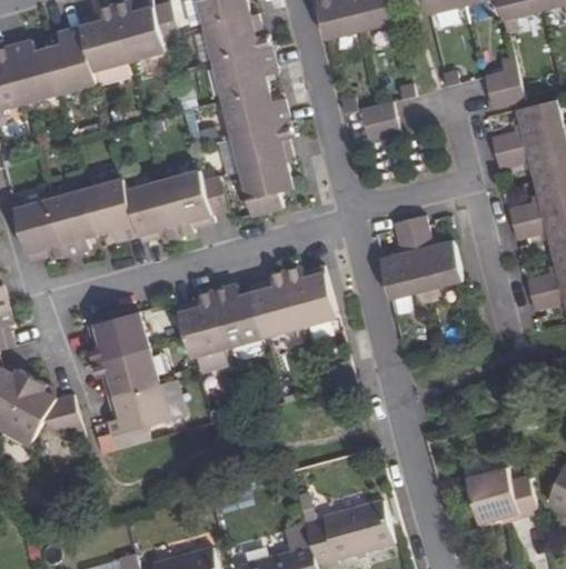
[(199,0),(206,26),(250,15),(246,0),(199,0)]
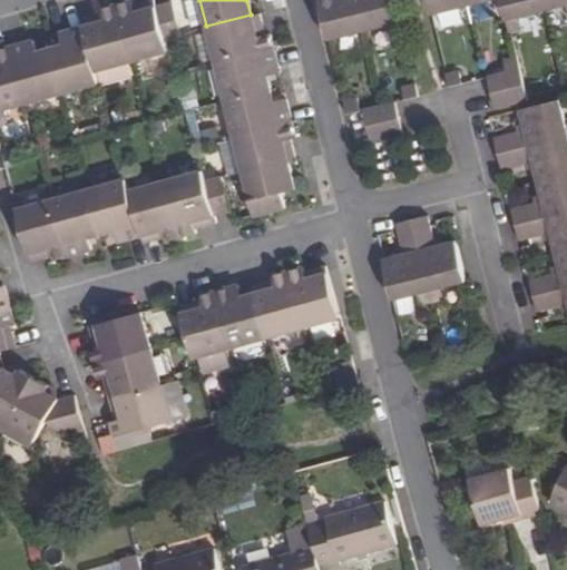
[(396,22),(390,0),(315,0),(326,40),(396,22)]
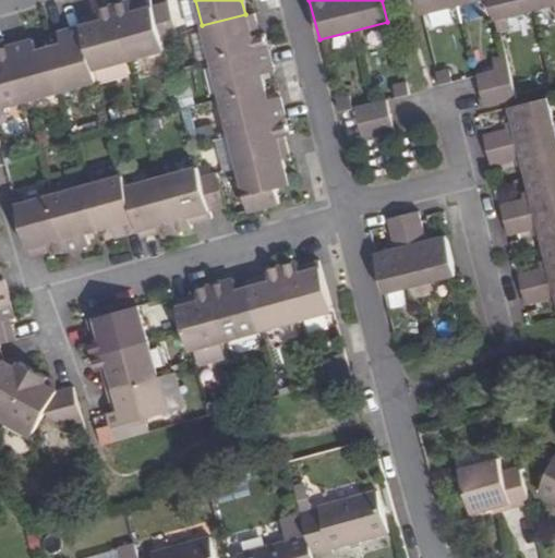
[(554,0),(413,0),(418,15),(480,0),(487,0),(493,19),(505,16),(528,11),(549,5),(554,3),(554,0)]
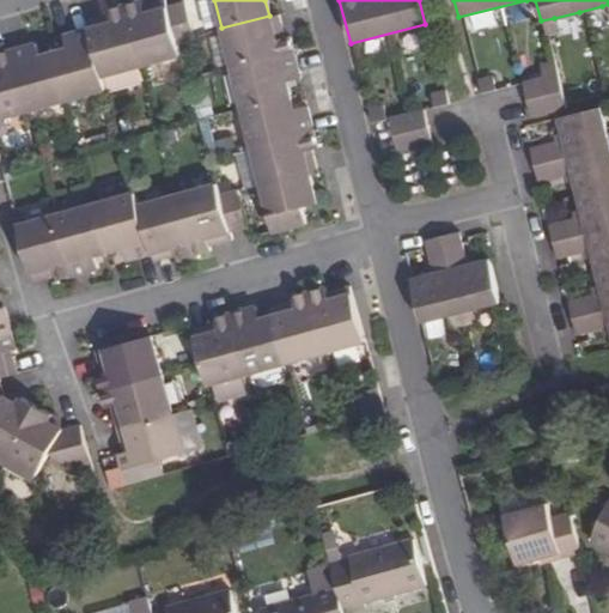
[(176,43),(165,7),(144,14),(140,1),(122,6),(139,66),(178,55),(176,43)]
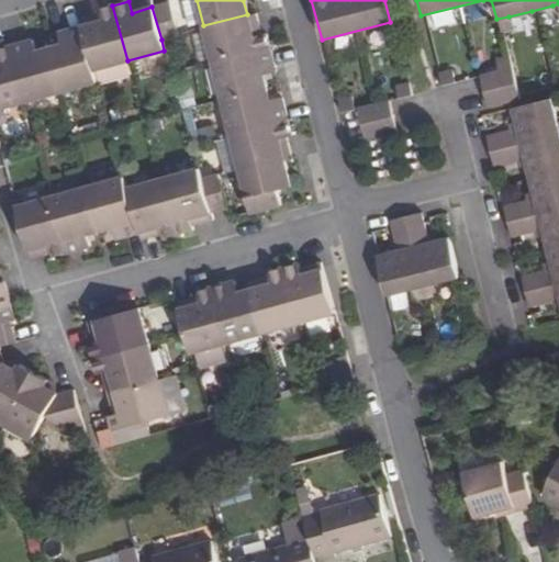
[(169,2),(152,7),(161,40),(178,35),(169,2)]
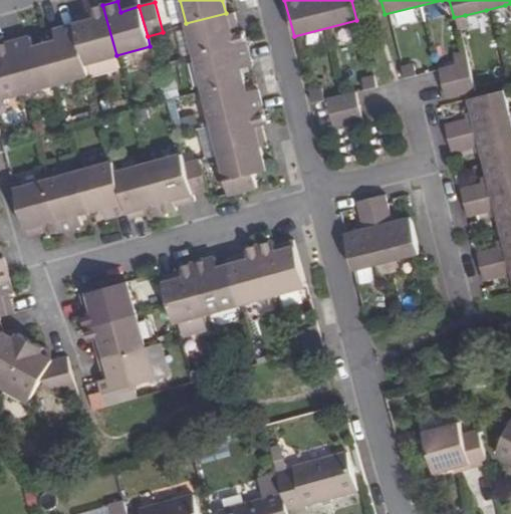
[(116,55),(102,5),(89,8),(92,19),(73,24),(84,64),(116,55)]
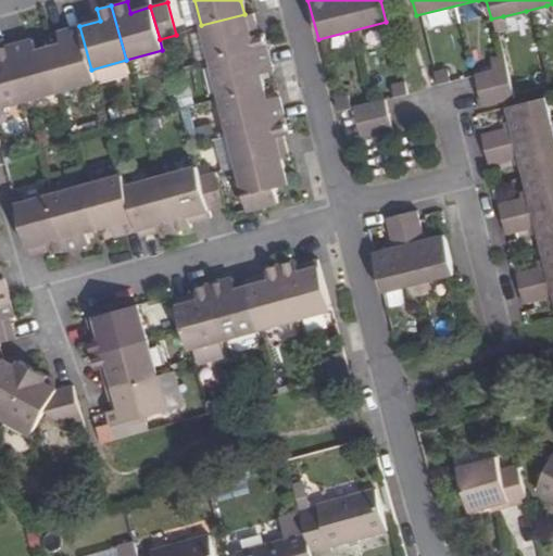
[(244,14),(201,25),(210,62),(265,48),(261,33),(249,36),(244,14)]
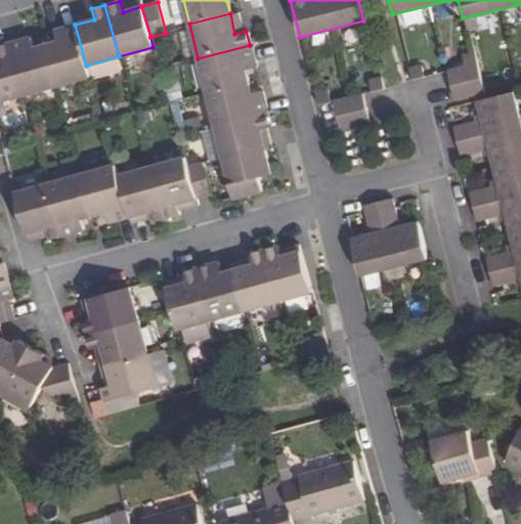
[(477,27),(474,15),(463,17),(466,30),(477,27)]
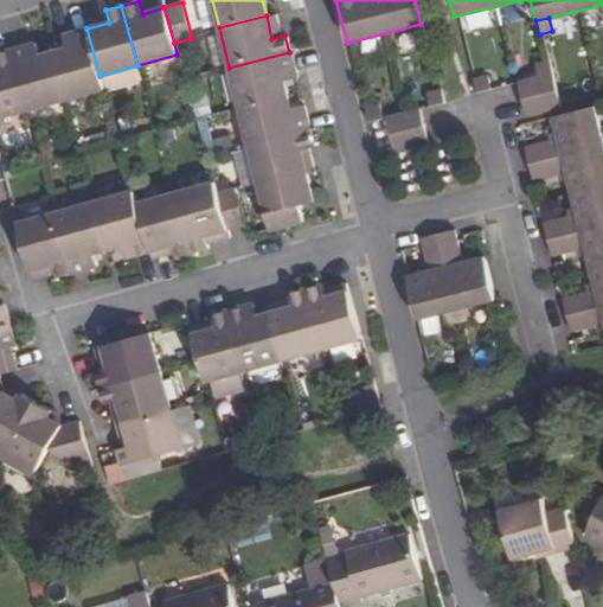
[(103,90),(100,76),(87,29),(62,36),(65,48),(51,51),(64,101),(103,90)]
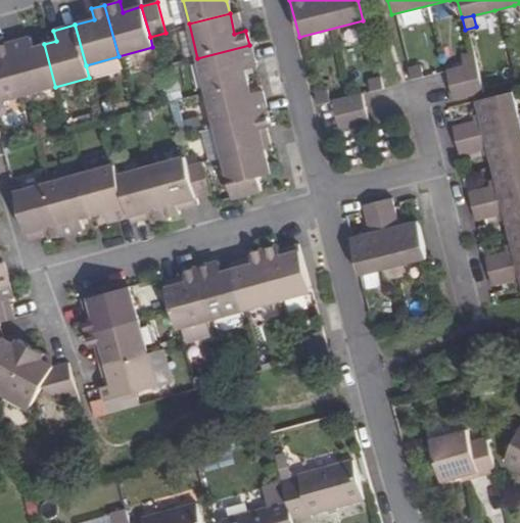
[(55,87),(44,44),(32,48),(29,38),(7,43),(21,96),(55,87)]
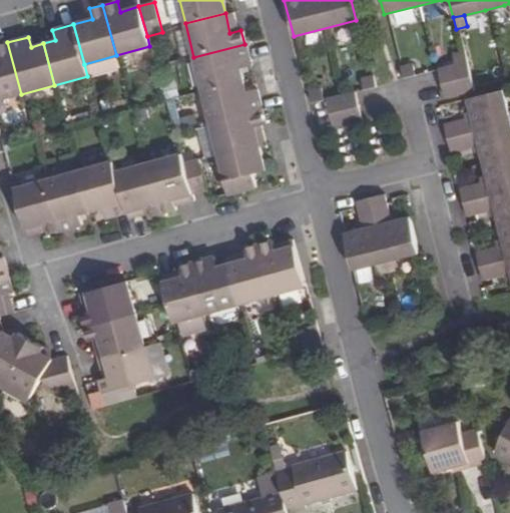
[(7,42),(0,44),(0,99),(21,94),(7,42)]
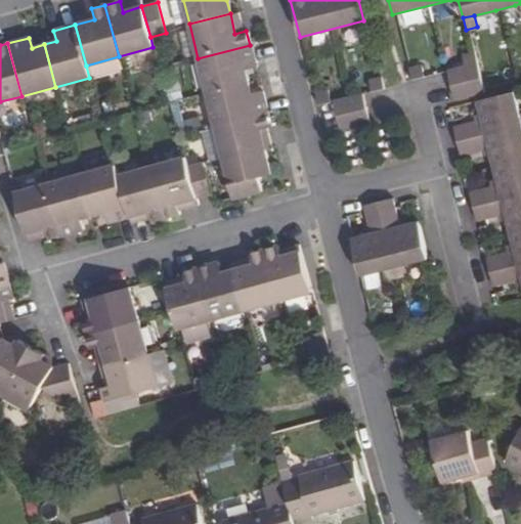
[(255,67),(250,45),(198,58),(206,92),(248,82),(245,70),(255,67)]
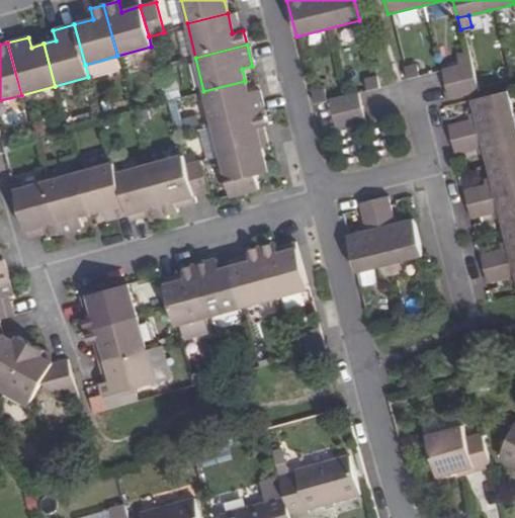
[(476,89),(465,52),(454,55),(456,67),(440,72),(446,96),(476,89)]
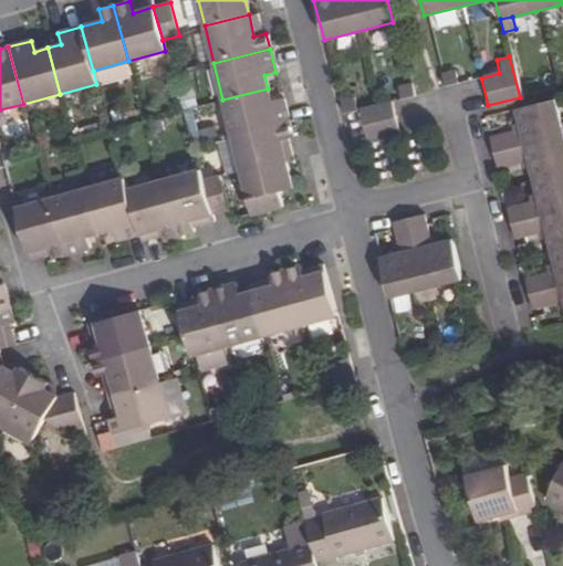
[(455,84),(452,72),(439,74),(440,87),(455,84)]
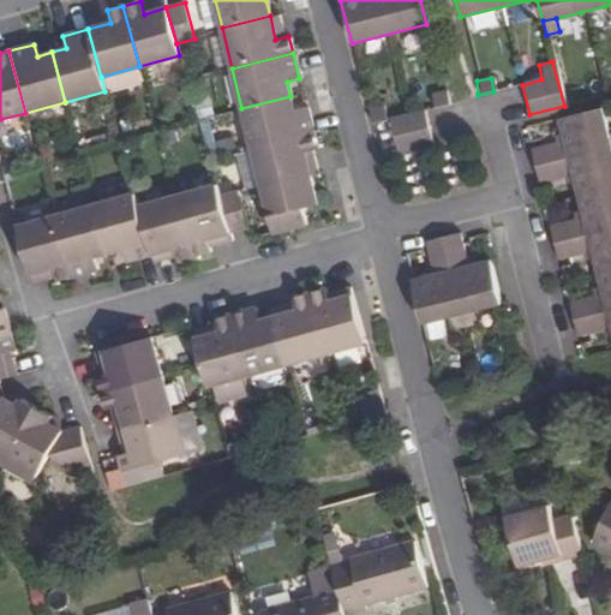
[(447,105),(443,90),(429,94),(432,107),(447,105)]
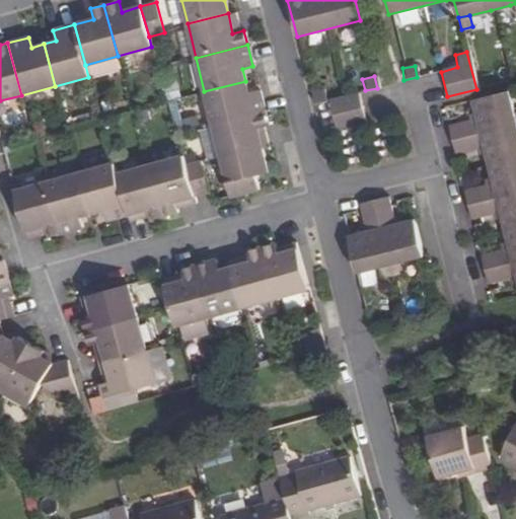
[(264,112),(259,89),(247,92),(245,81),(204,91),(212,124),(264,112)]
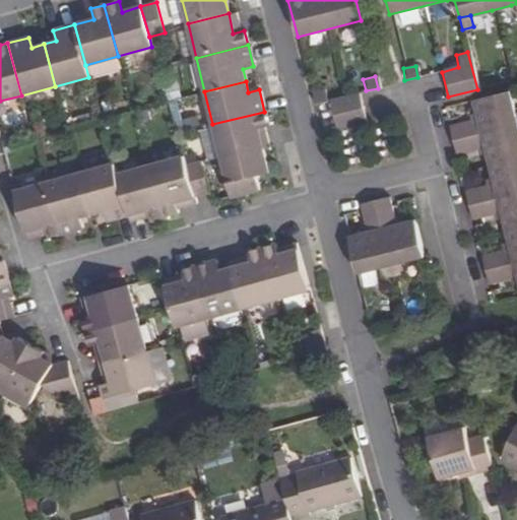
[(322,89),(312,91),(314,104),(325,101),(322,89)]
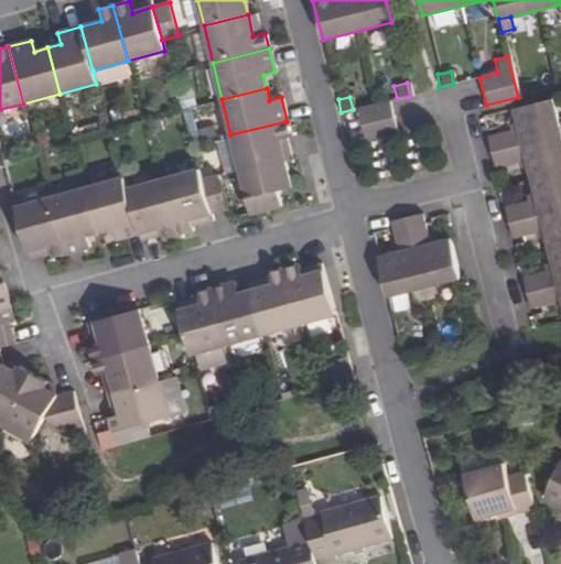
[(558,121),(552,98),(510,108),(515,128),(486,134),(494,165),(522,159),(532,199),(504,206),(511,237),(540,230),(549,268),(521,274),(529,307),(557,301),(560,317),(560,132),(560,133),(558,121)]
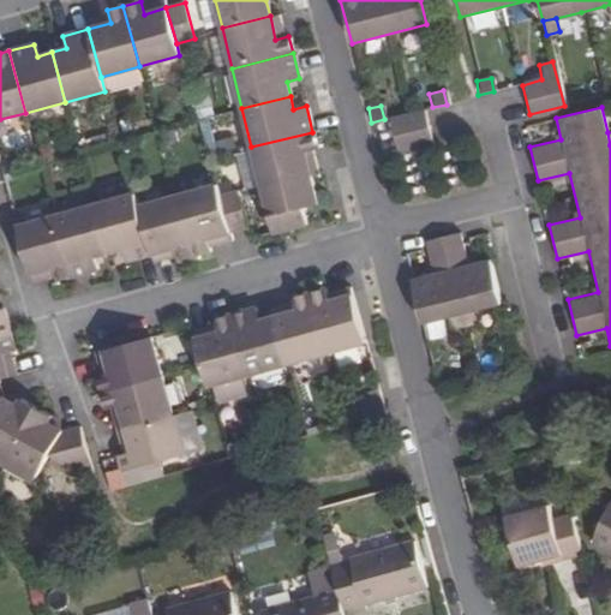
[(430,143),(421,111),(389,120),(397,153),(430,143)]
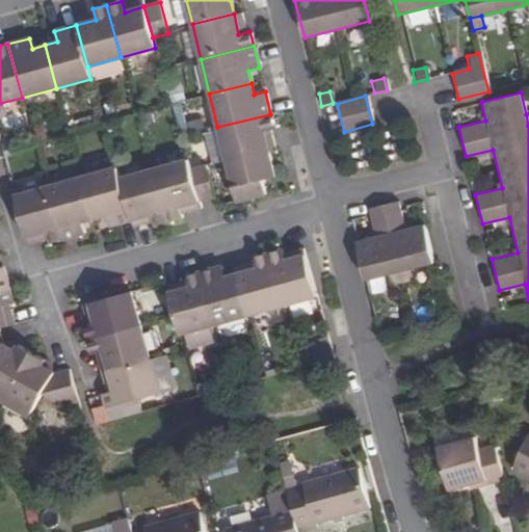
[(273,129),(270,114),(217,127),(226,160),(267,151),(263,131),(273,129)]
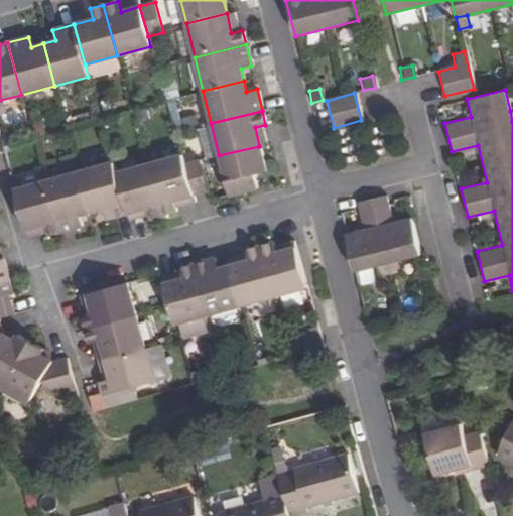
[(219,155),(211,123),(196,127),(204,159),(219,155)]
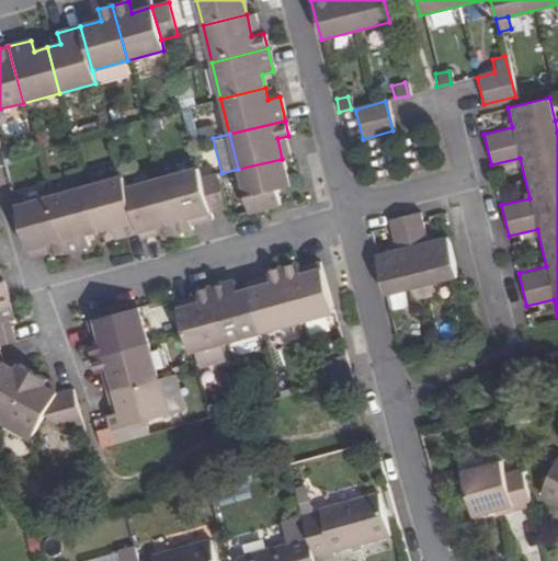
[(288,186),(282,159),(238,169),(249,212),(280,204),(276,190),(288,186)]
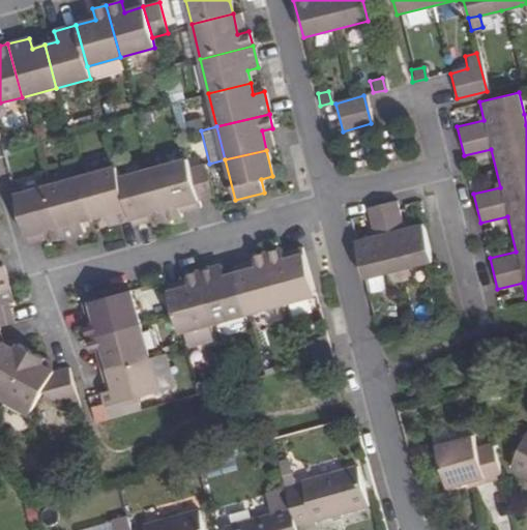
[(188,168),(186,159),(152,169),(166,219),(180,216),(178,205),(198,201),(188,168)]
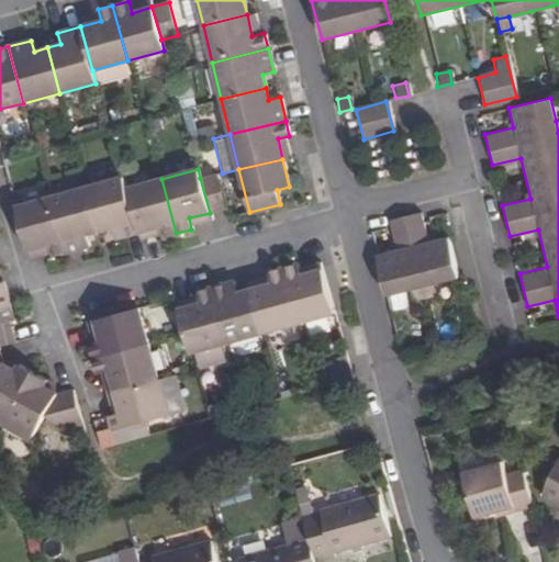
[(225,208),(217,173),(200,178),(210,213),(225,208)]
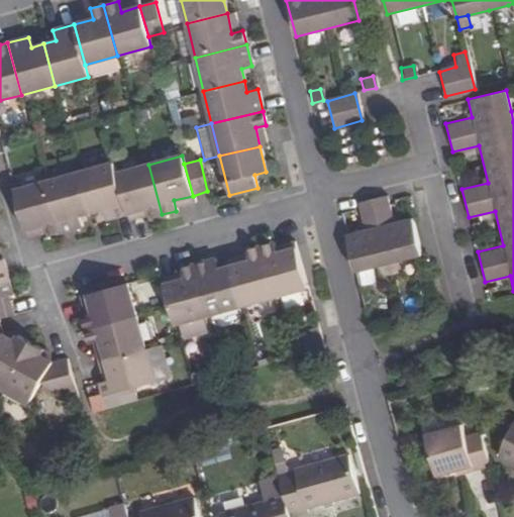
[(115,173),(112,162),(80,171),(90,212),(102,208),(105,218),(126,213),(115,173)]
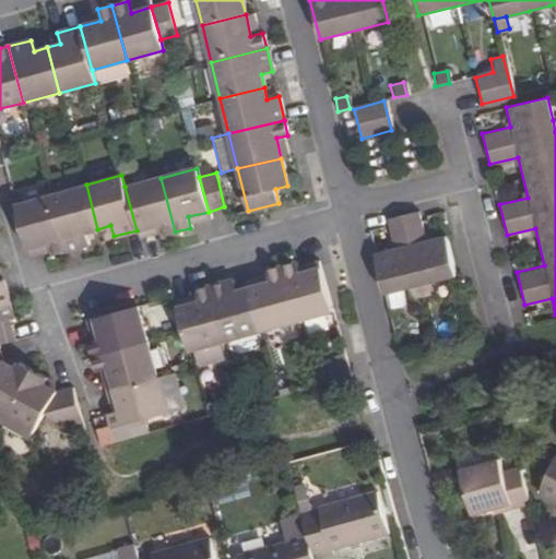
[(175,232),(161,178),(125,187),(137,230),(157,226),(161,236),(175,232)]
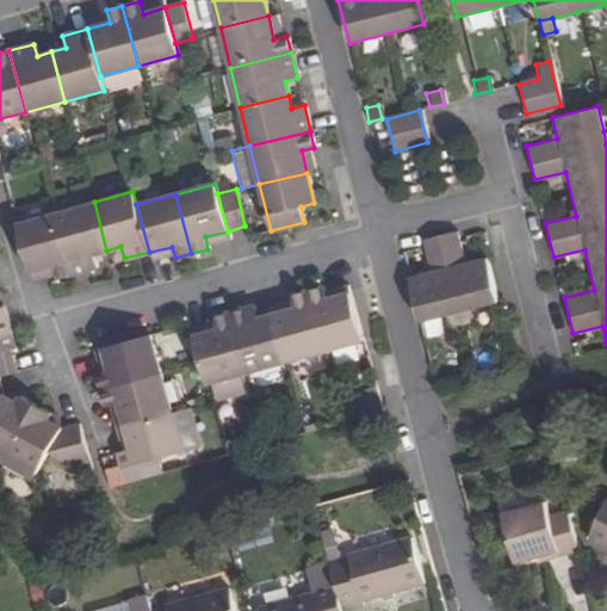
[(106,251),(94,202),(54,213),(70,275),(94,267),(93,254),(106,251)]
